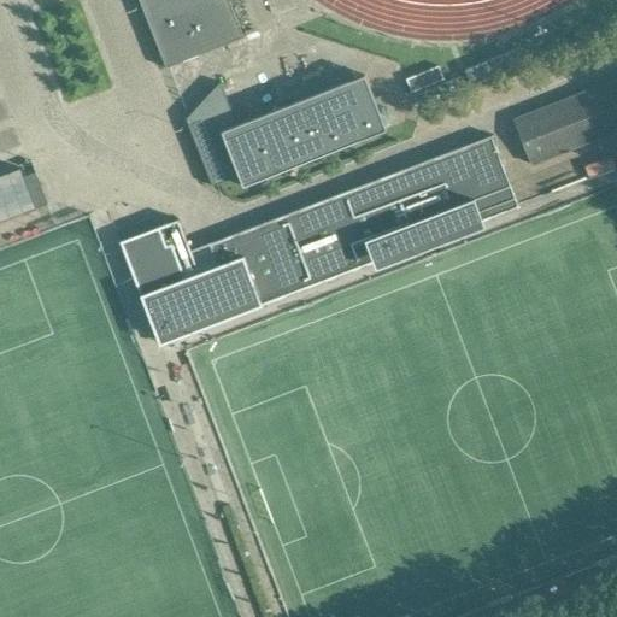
[(228,0),(137,0),(165,68),(168,66),(244,37),(228,0)]
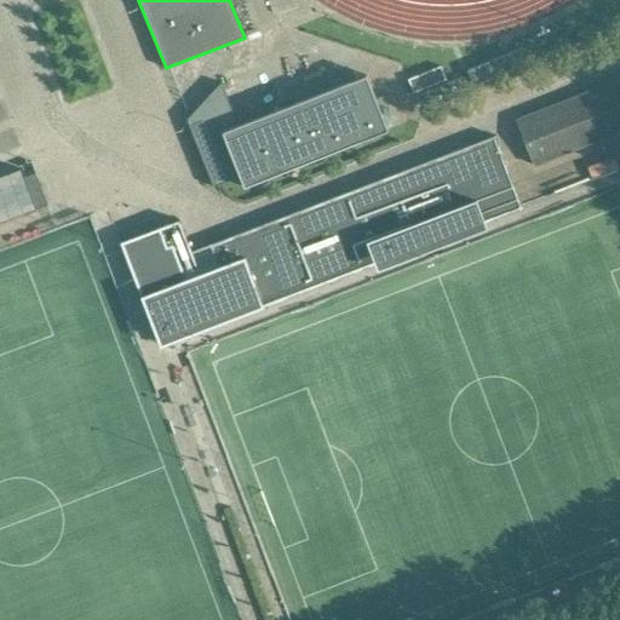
[(441,65),(408,79),(413,93),(446,80),(441,65)]
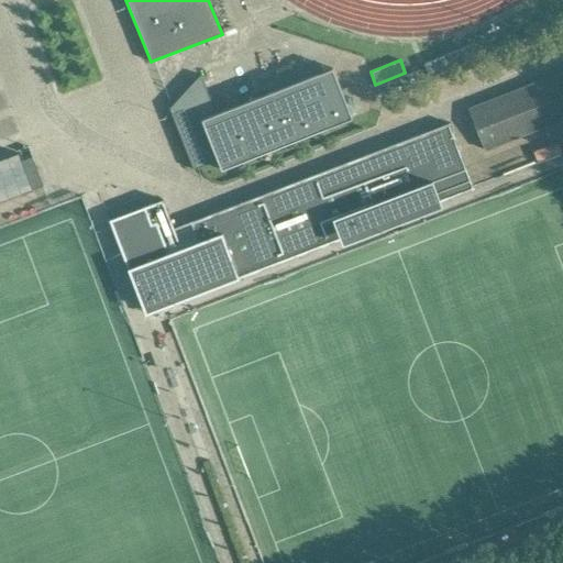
[(218,161),(221,170),(352,119),(332,68),(217,114),(200,75),(170,107),(169,109),(194,169),(218,161)]
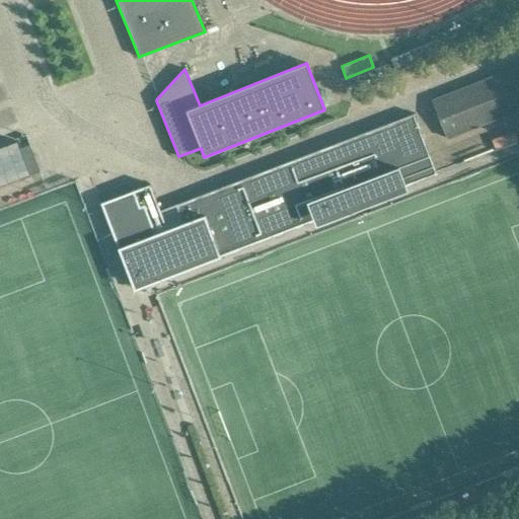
[(518,66),(432,100),(444,130),(447,140),(518,110),(518,66)]
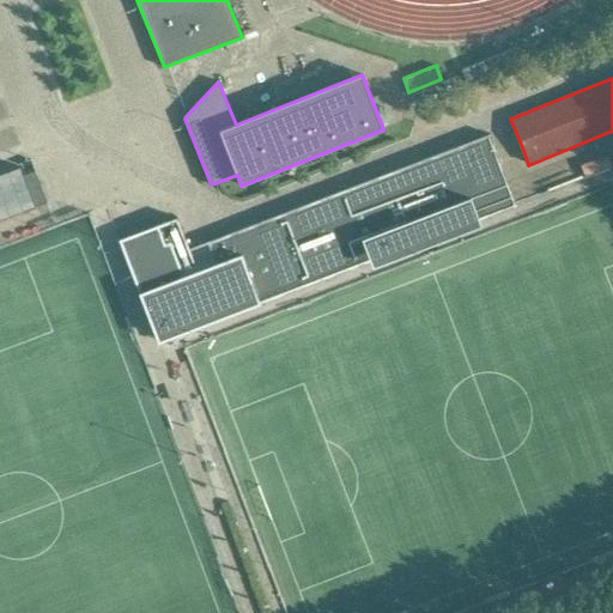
[(489,134),(447,151),(473,222),(516,206),(499,163),(489,134)]
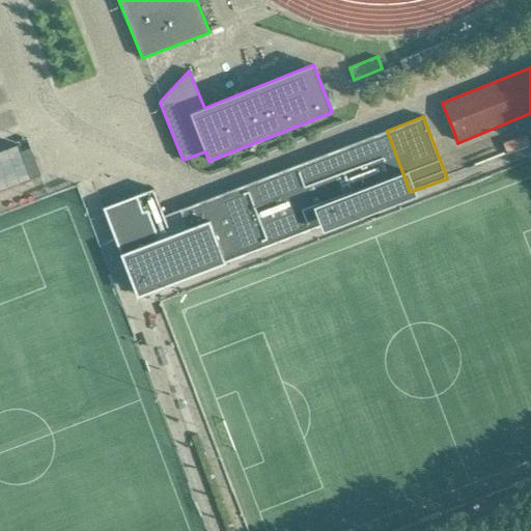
[(154,189),(103,207),(106,214),(137,297),(172,283),(171,282),(170,282),(169,278),(221,258),(223,263),(410,192),(387,131),(164,216),(154,189)]
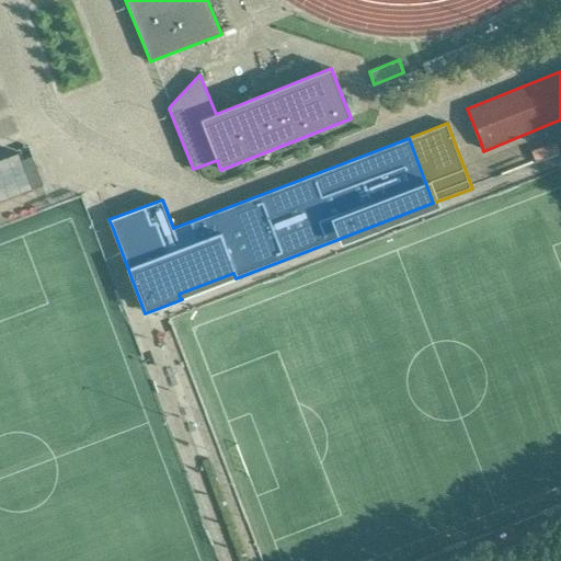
[(19,152),(0,159),(0,201),(32,189),(21,160),(19,152)]
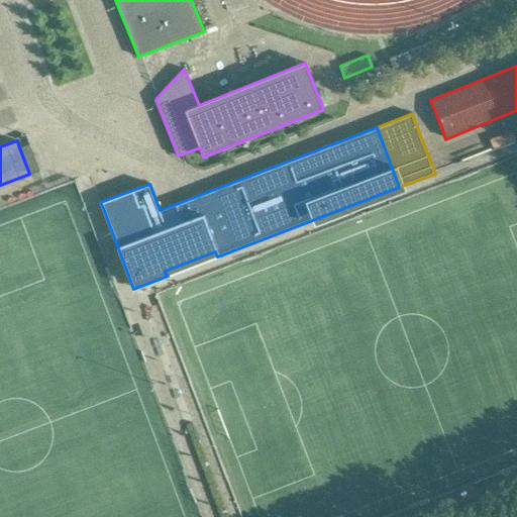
[(39,172),(29,144),(19,147),(29,174),(30,175),(39,172)]
